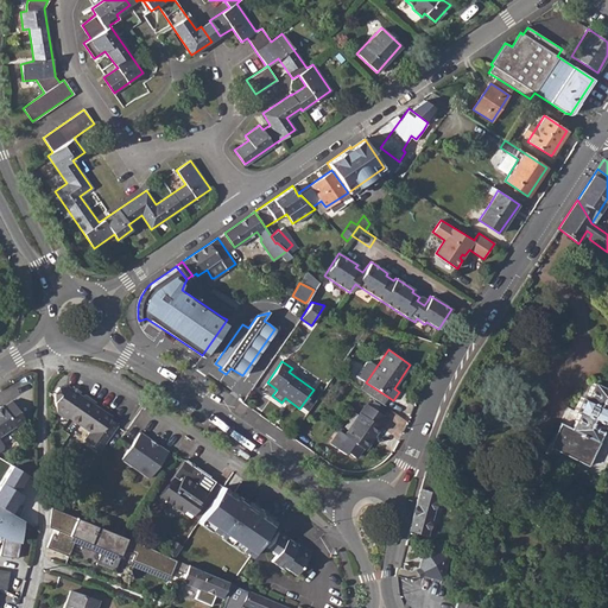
[(553,449),(551,455),(599,479),(607,457),(607,390),(593,382),(584,399),(582,397),(575,410),(578,412),(570,428),(559,422),(558,425),(549,445),(553,449)]
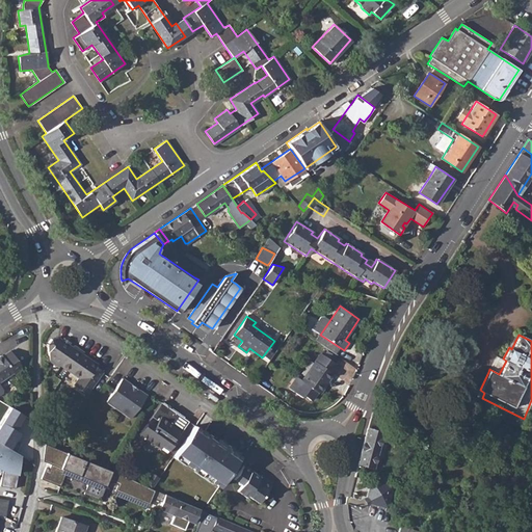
[(51,340),(48,345),(48,360),(58,367),(59,366),(76,378),(73,383),(87,395),(103,372),(96,367),(97,365),(82,354),(83,352),(74,346),(74,347),(59,337),(57,337),(53,338),(51,340)]
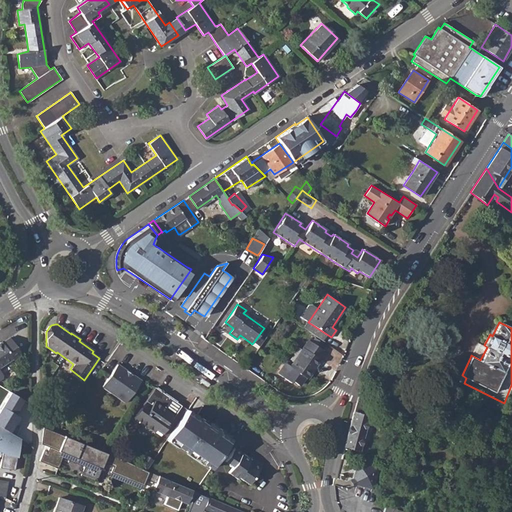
[(285,363),(278,373),(291,383),(292,381),(301,387),(320,359),(319,357),(324,350),(309,340),(290,366),(285,363)]
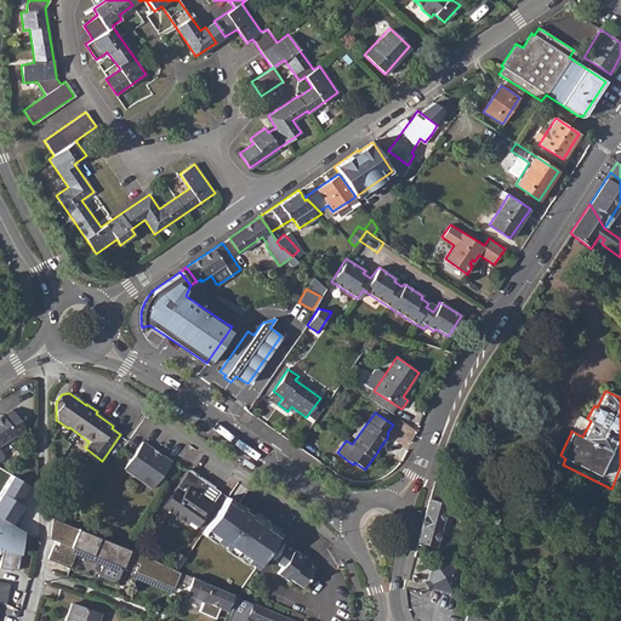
[(3,414),(0,415),(0,461),(5,459),(5,455),(0,446),(0,445),(17,434),(3,414)]
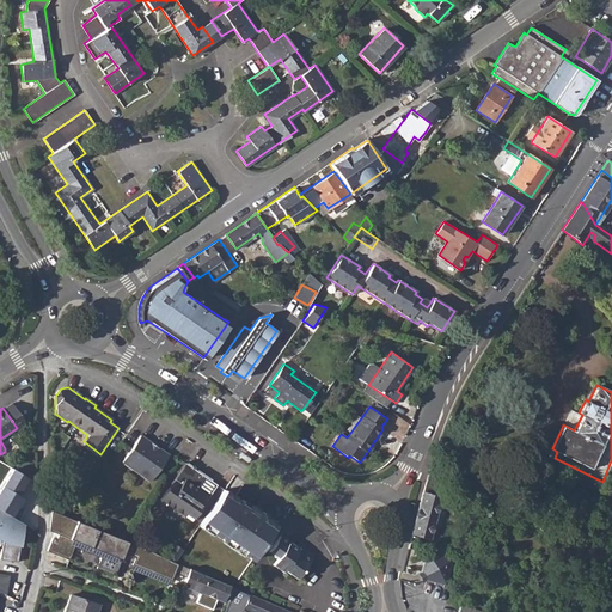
[(141,436),(123,461),(151,481),(169,456),(141,436)]
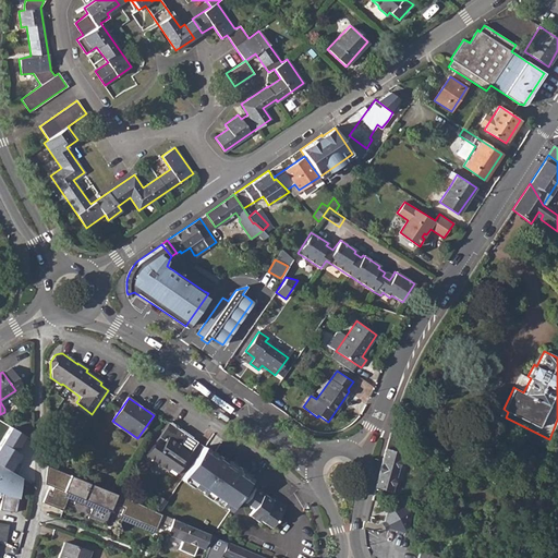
[(227,421),(230,417),(221,411),(218,414),(227,421)]
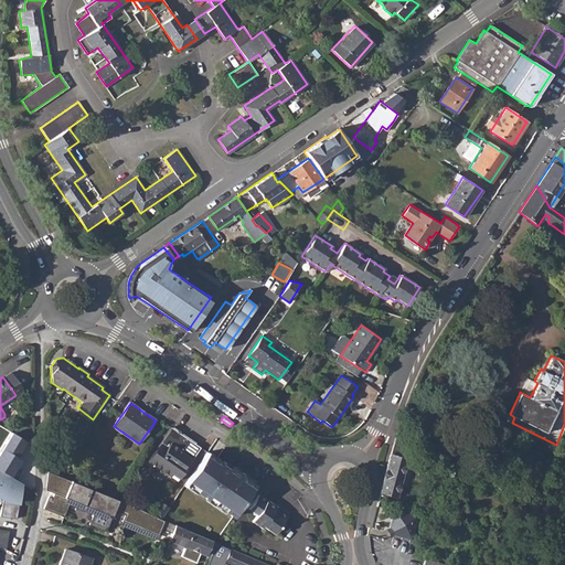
[(156,449),(148,460),(177,480),(184,470),(182,468),(188,461),(190,462),(200,447),(171,427),(158,446),(164,450),(162,454),(156,449)]
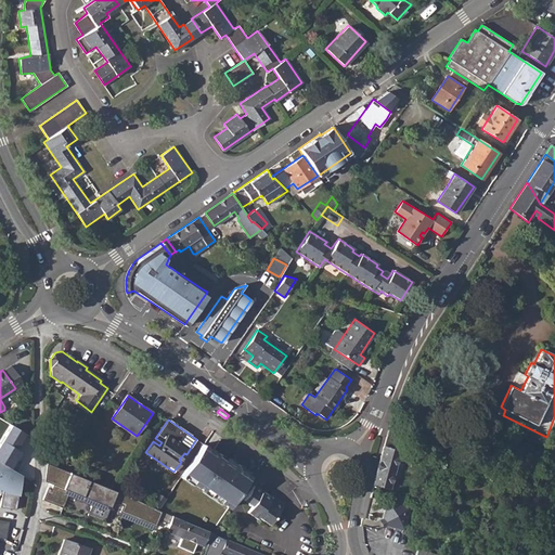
[(387,435),(374,483),(389,488),(399,450),(396,449),(398,439),(387,435)]
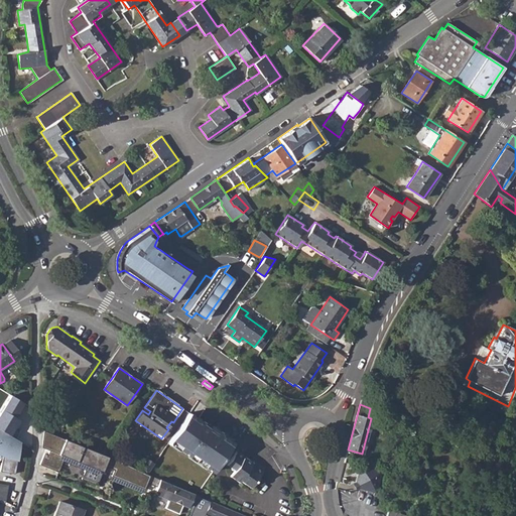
[(188,415),(170,443),(215,475),(233,447),(188,415)]
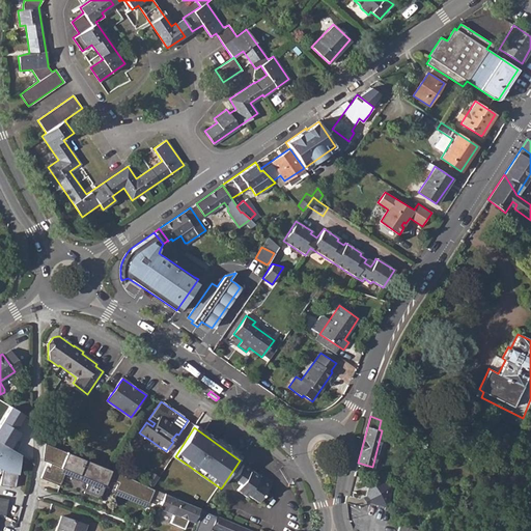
[(0,467),(2,469),(0,479),(0,484),(15,487),(20,455),(0,442),(0,467)]
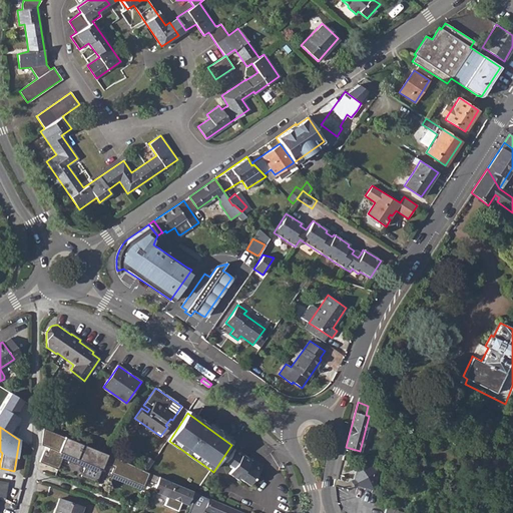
[(142,490),(152,495),(154,491),(160,477),(146,471),(137,466),(125,461),(122,460),(102,452),(57,433),(51,431),(45,446),(48,447),(47,451),(43,450),(39,461),(58,469),(63,459),(84,467),(81,476),(96,483),(100,473),(109,477),(107,484),(139,497),(142,490)]
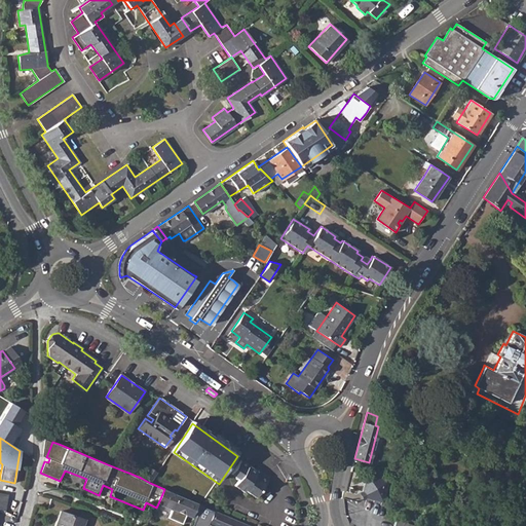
[(241,460),(232,474),(240,479),(235,485),(245,492),(247,490),(257,497),(270,478),(263,473),(262,474),(241,460)]
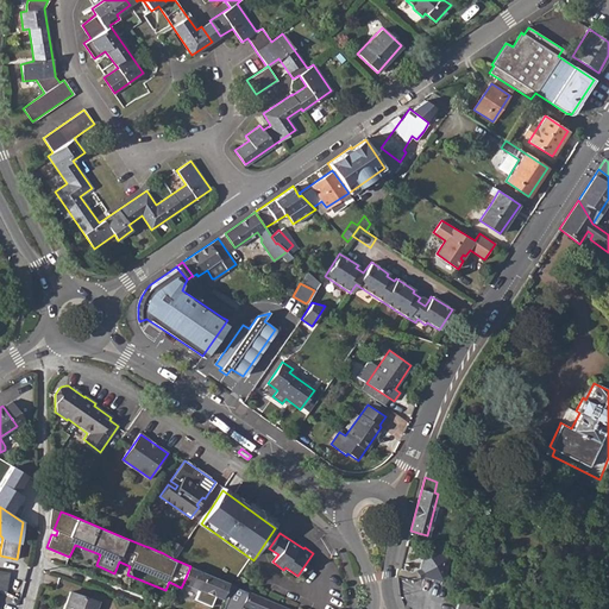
[(174,539),(163,553),(174,559),(183,546),(174,539)]
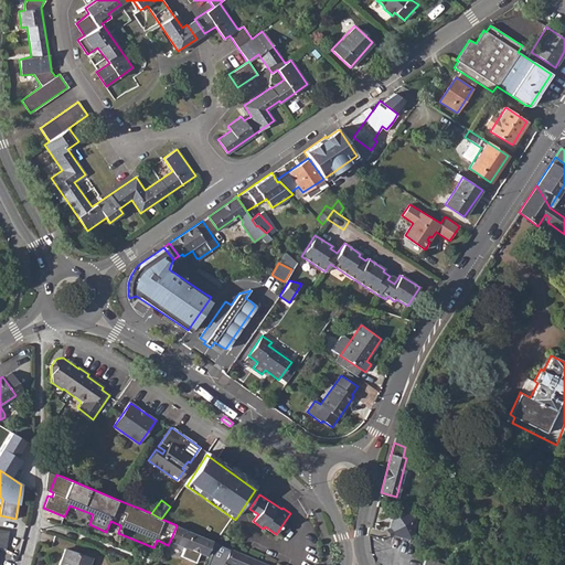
[(395,510),(392,526),(395,534),(398,535),(404,513),(395,510)]
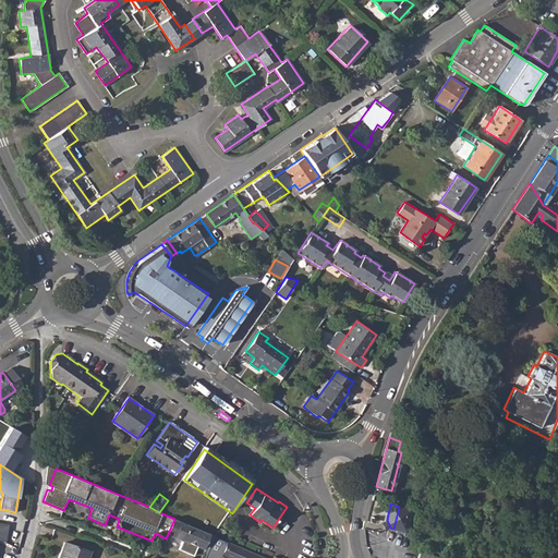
[(399,507),(393,529),(408,532),(413,510),(399,507)]
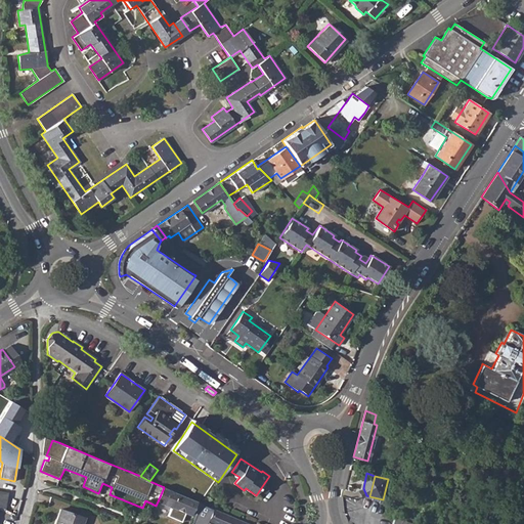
[(447,483),(442,499),(450,503),(455,485),(447,483)]
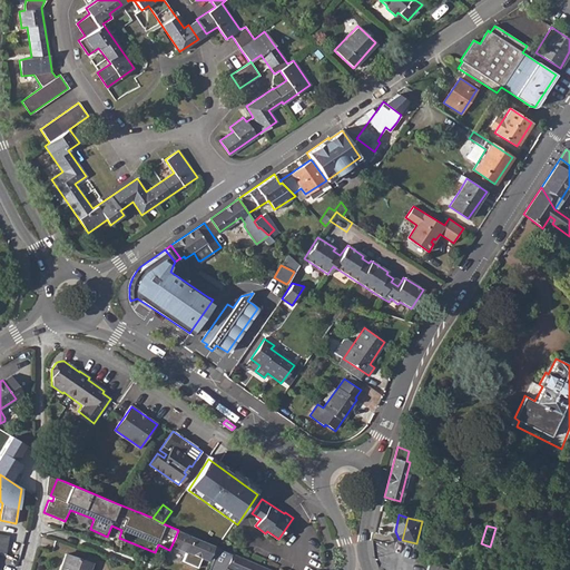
[(215,556),(218,547),(178,530),(172,546),(187,552),(184,561),(199,567),(203,557),(208,559),(208,558),(213,560),(215,556)]
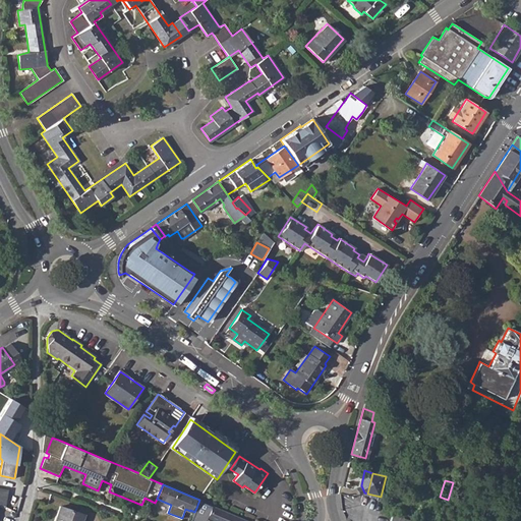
[(199,500),(196,508),(205,511),(208,504),(199,500)]
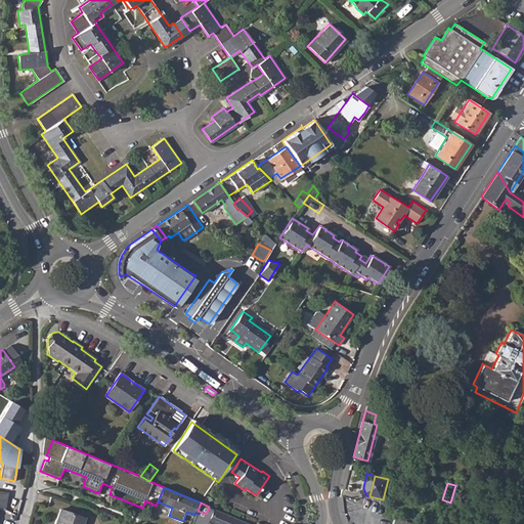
[(60,509),(54,523),(82,523),(85,517),(60,509)]
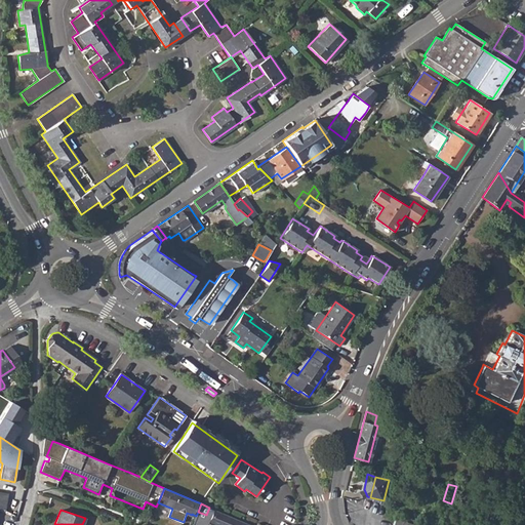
[(250,524),(214,510),(209,523),(213,524),(250,524)]
